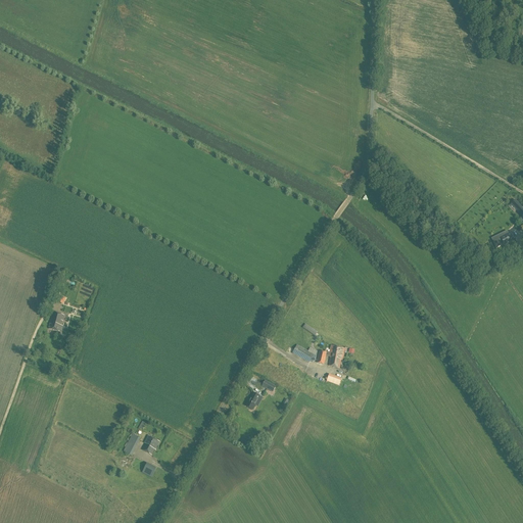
[(522,207),(515,200),(511,204),(522,217),(522,216),(522,207)]
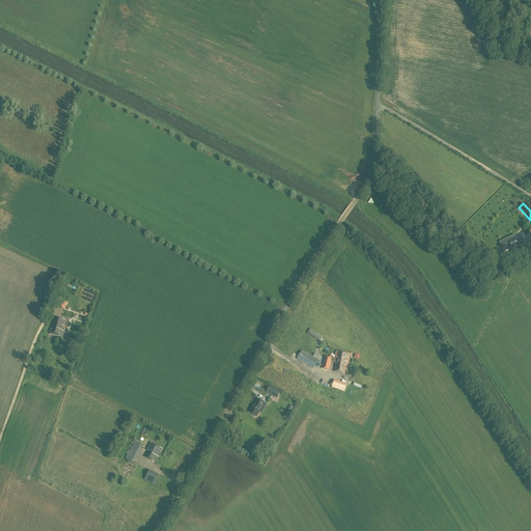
[(510,248),(511,249),(524,244),(520,234),(507,241),(507,242),(501,245),(504,251),(510,248)]
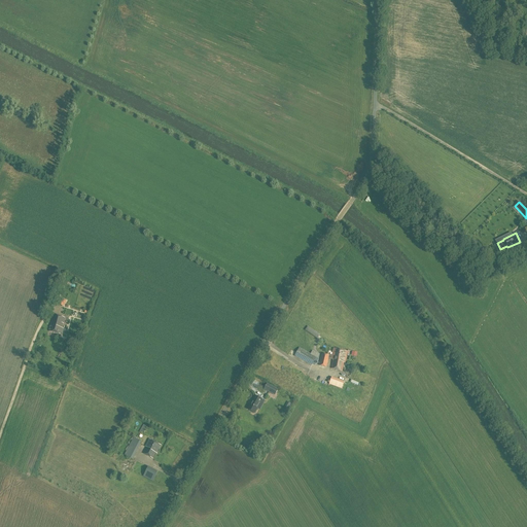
[(62,336),(63,329),(62,329),(65,319),(54,316),(49,332),(62,336)]
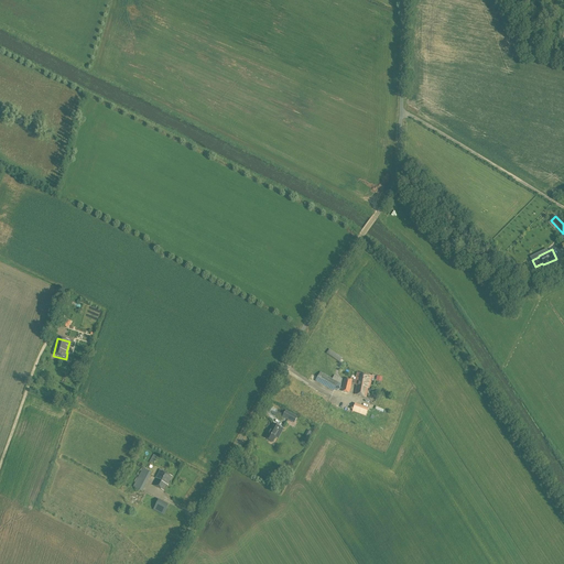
[(339,362),(343,358),(329,349),(326,354),(339,362)]
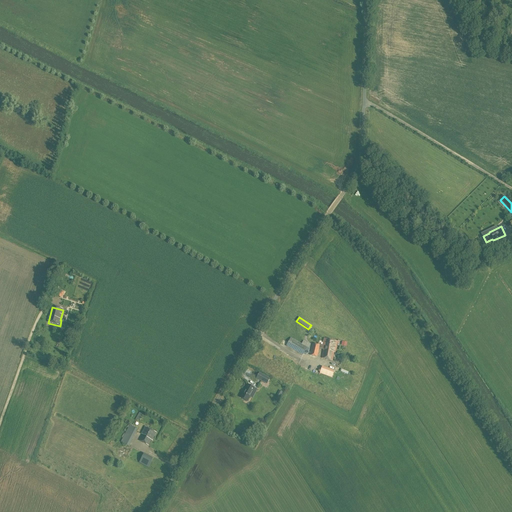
[(303,355),(307,348),(290,339),(286,346),(303,355)]
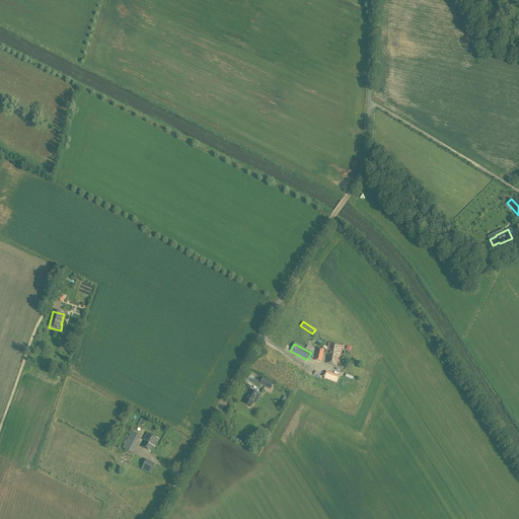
[(340,358),(343,347),(328,344),(326,351),(317,349),(314,361),(321,362),(323,354),(327,355),(325,363),(337,366),(339,358),(340,358)]
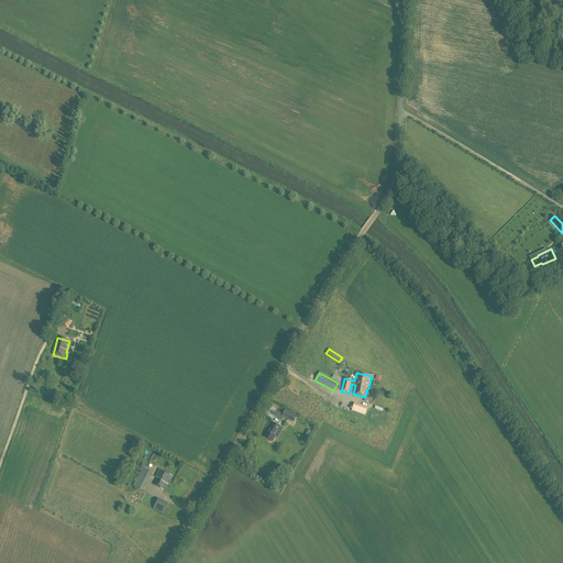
[(354,404),(352,411),(360,414),(363,406),(354,404)]
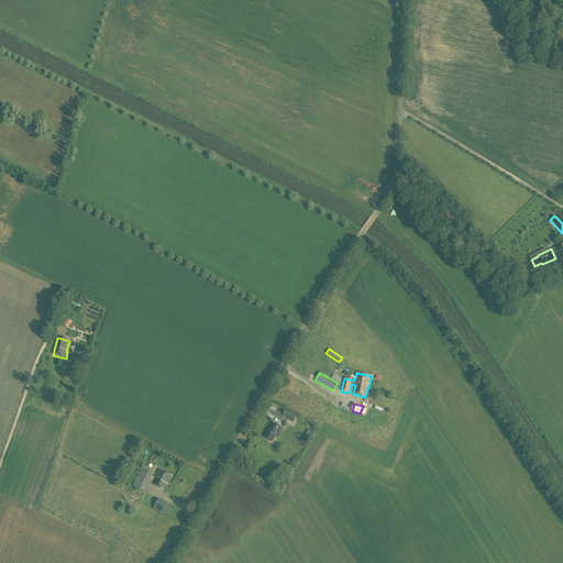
[(294,423),(297,417),(286,410),(282,417),(294,423)]
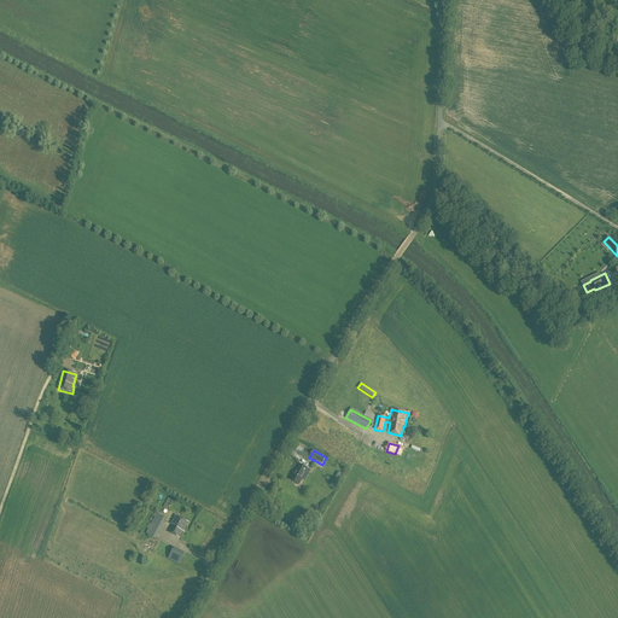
[(298,485),(307,470),(299,465),(296,472),(297,472),(295,476),(293,476),(290,481),(298,485)]
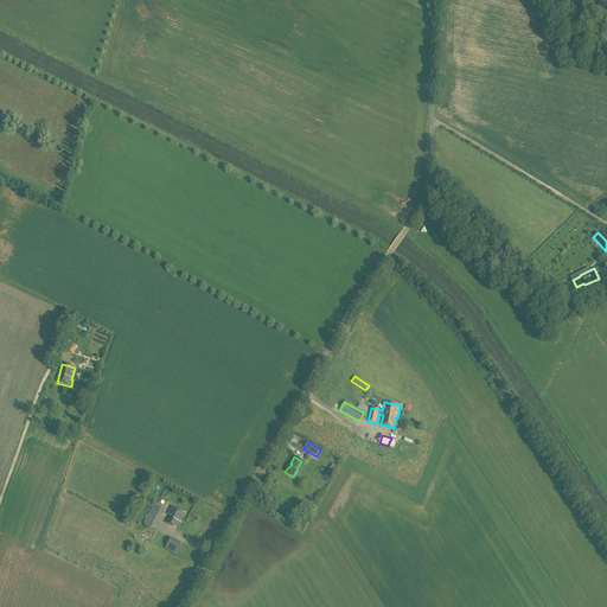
[(152,529),(163,509),(154,504),(144,524),(152,529)]
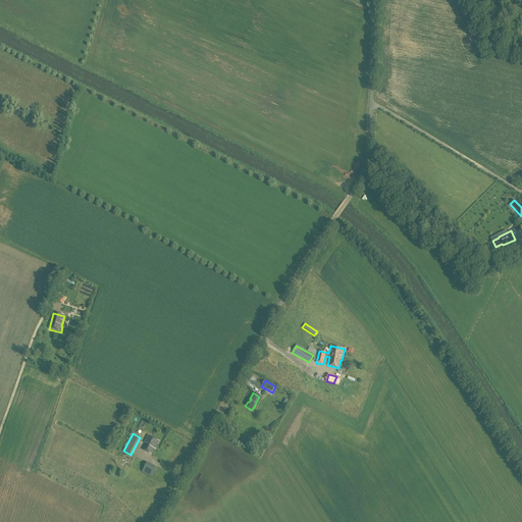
[(155,450),(159,441),(148,436),(144,442),(145,444),(142,450),(151,455),(154,450),(155,450)]
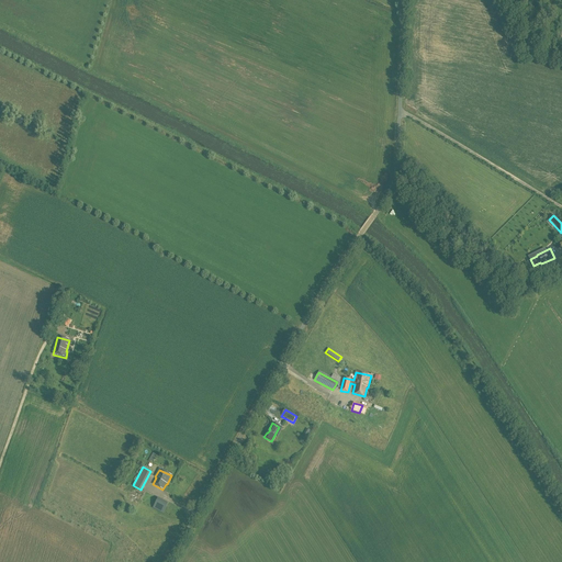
[(163,512),(167,503),(152,496),(152,497),(146,495),(142,503),(141,503),(137,510),(150,517),(155,508),(163,512)]
